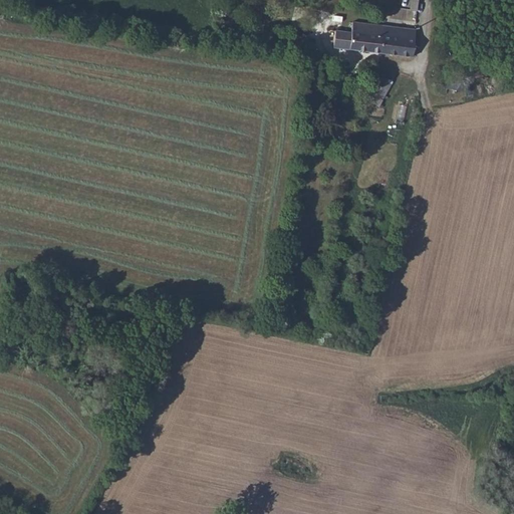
[(418,0),(411,0),(410,11),(417,11),(418,0)]
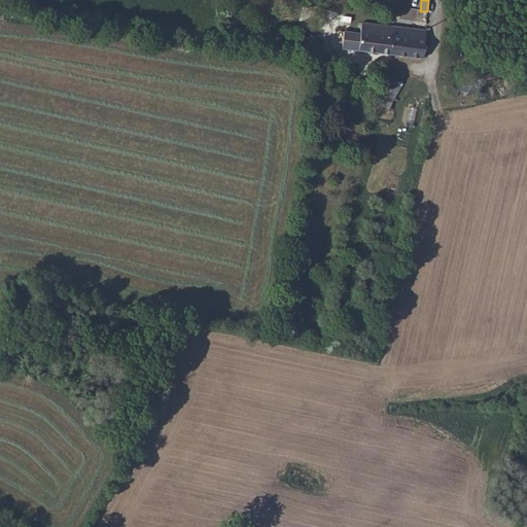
[(344,31),(342,49),(388,55),(392,27),(361,23),(359,33),(344,31)]
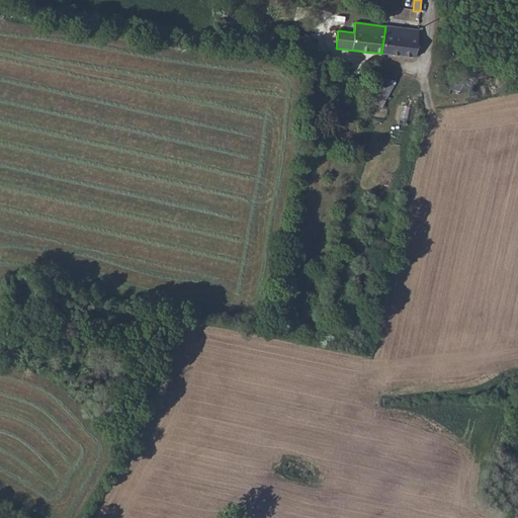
[(385,26),(381,54),(414,58),(418,29),(385,26)]
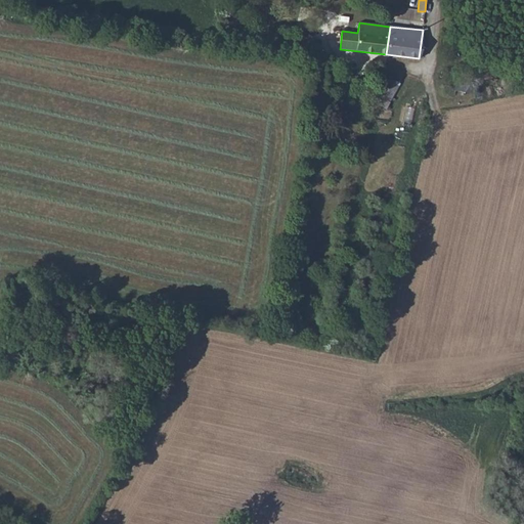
[(399,84),(388,78),(378,96),(389,102),(399,84)]
